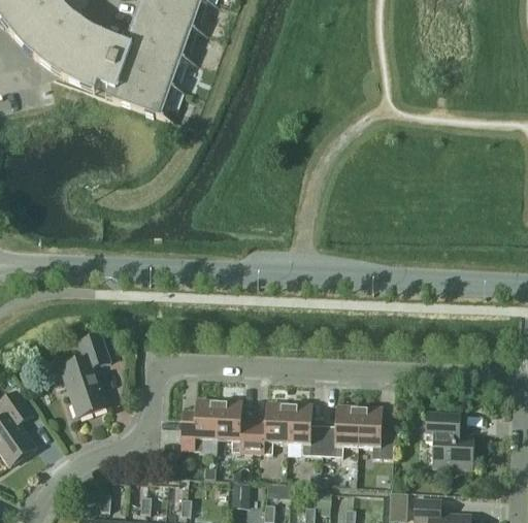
[(0,0),(0,24),(6,29),(10,34),(15,40),(24,50),(34,58),(40,64),(51,71),(62,78),(69,83),(71,84),(80,88),(95,94),(98,85),(108,89),(105,97),(176,123),(185,126),(186,124),(165,117),(174,89),(187,93),(188,92),(175,88),(185,60),(197,64),(198,63),(186,58),(196,31),(207,35),(208,33),(196,29),(206,1),(219,6),(219,4),(206,0),(139,0),(125,43),(112,39),(92,29),(77,19),(80,15),(84,10),(86,6),(87,5),(89,0),(0,0)]
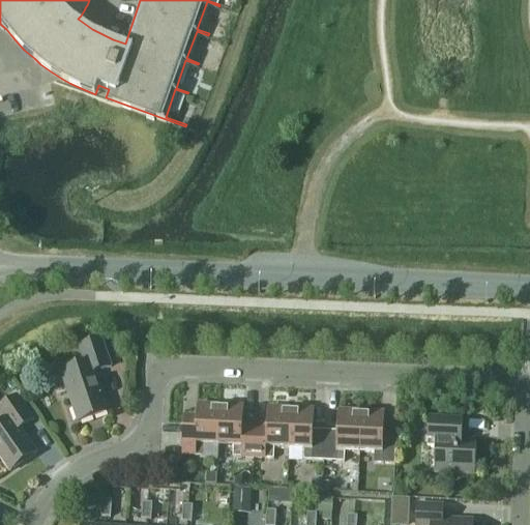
[(110,365),(97,338),(77,344),(83,361),(59,370),(78,419),(109,408),(94,370),(110,365)]
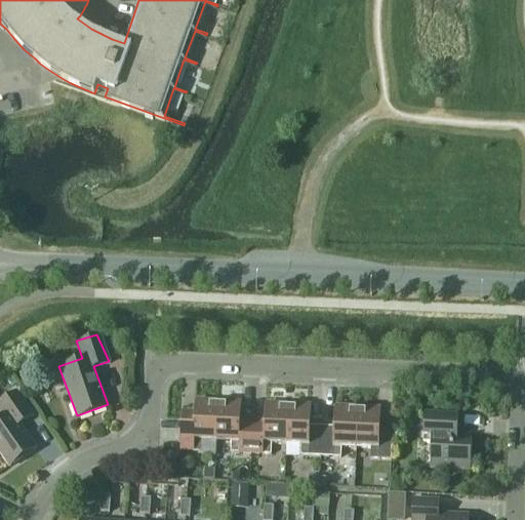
[(33,412),(16,389),(0,399),(0,408),(3,413),(0,415),(0,450),(8,464),(36,444),(19,422),(33,412)]
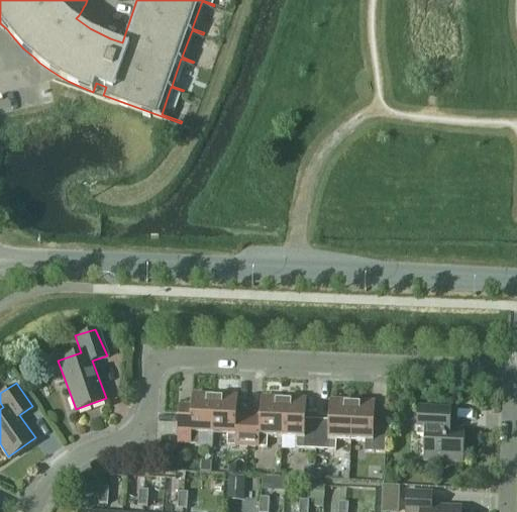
[(213,430),(214,391),(192,390),(191,405),(179,404),(177,439),(198,440),(198,430),(213,430)]
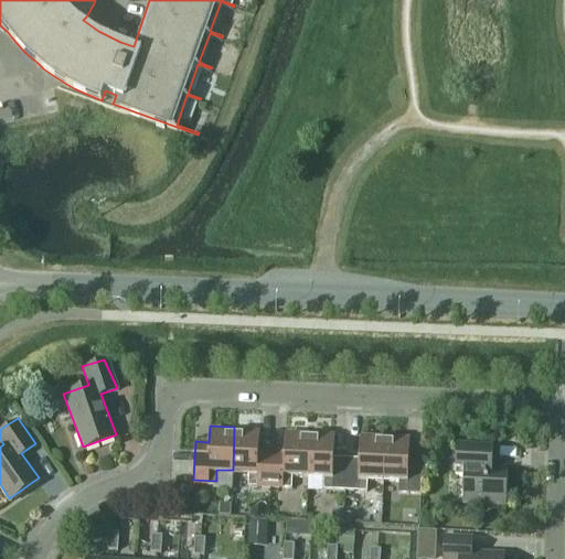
[(247,482),(269,483),(272,451),(258,451),(259,428),(234,427),(233,470),(248,471),(247,482)]
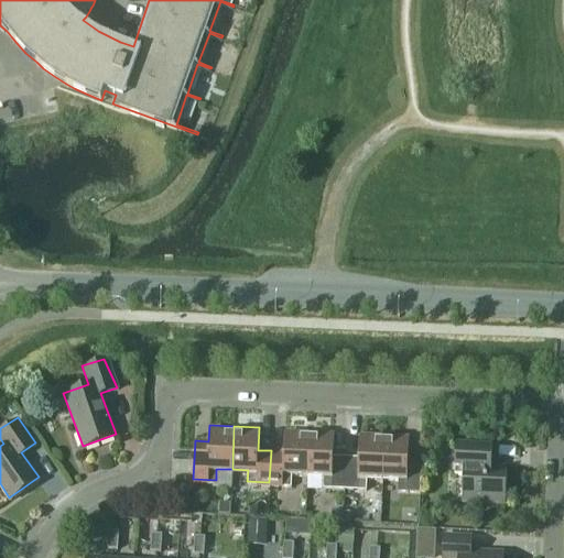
[(283,451),(271,450),(269,482),(291,483),(292,471),(307,472),(308,429),(284,428),(283,451)]
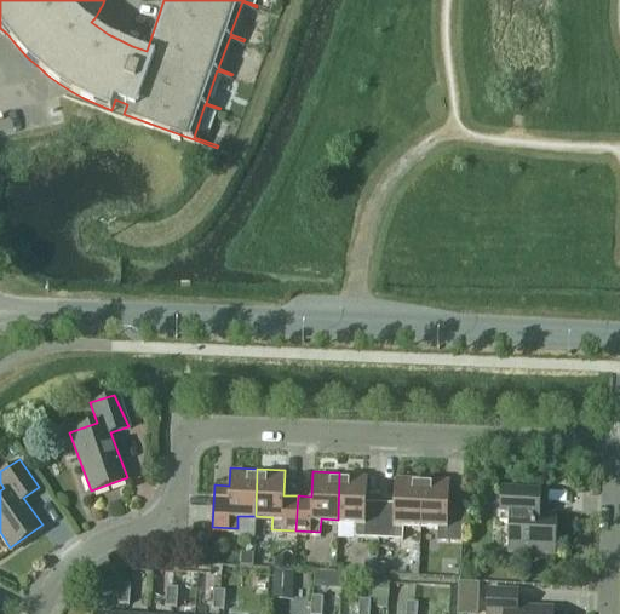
[(339,472),(338,520),(355,521),(355,533),(378,534),(380,499),(366,499),(367,474),(339,472)]
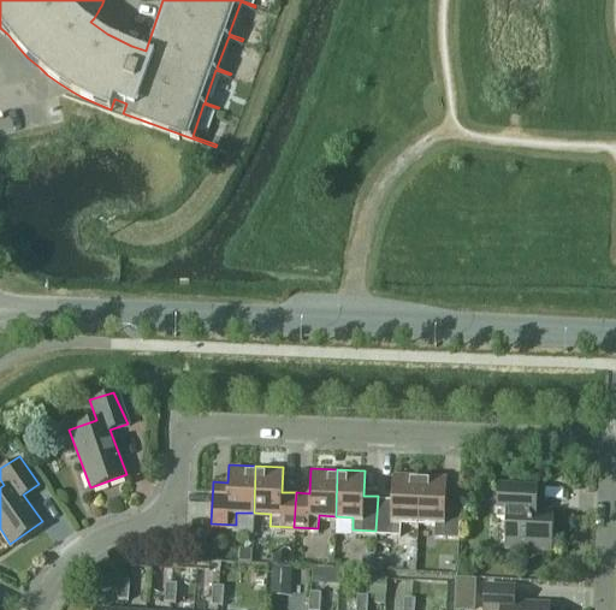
[(391,497),(378,496),(375,531),(400,532),(401,519),(418,520),(420,473),(392,472),(391,497)]
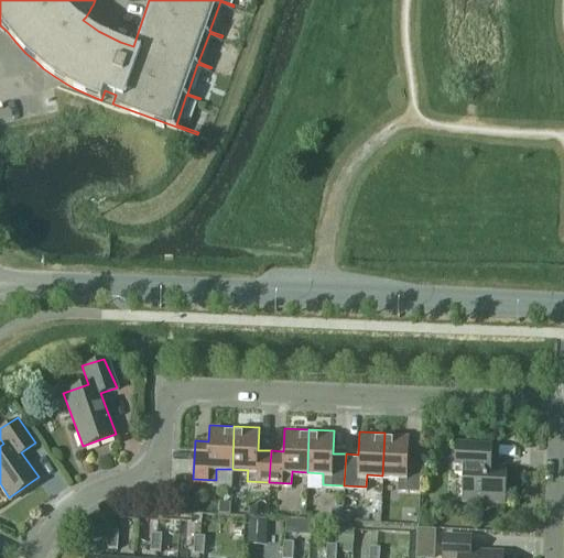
[(384,433),(382,476),(398,476),(398,488),(420,489),(421,457),(408,456),(409,434),(384,433)]
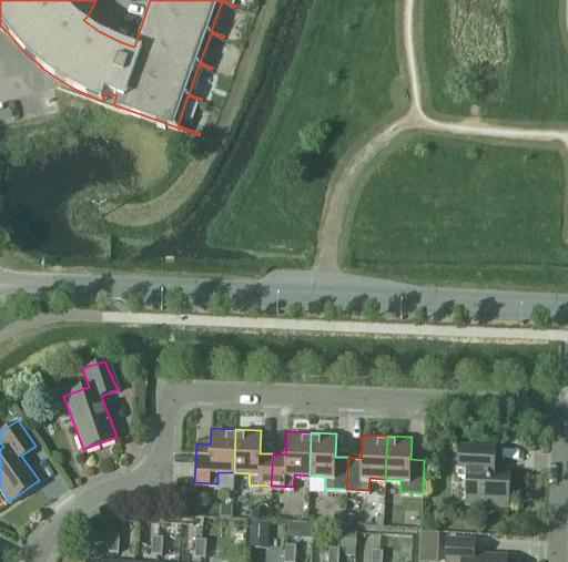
[(493,446),(459,445),(458,474),(466,474),(465,499),(509,501),(510,471),(492,471),(493,446)]
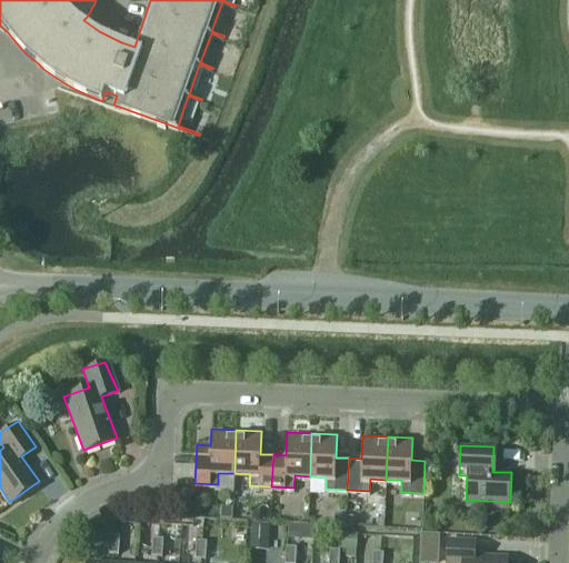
[(359,522),(360,512),(347,512),(347,521),(359,522)]
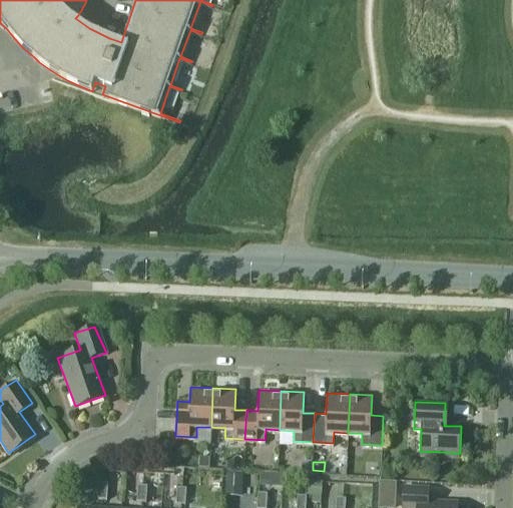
[(243,469),(227,468),(225,492),(241,493),(243,469)]
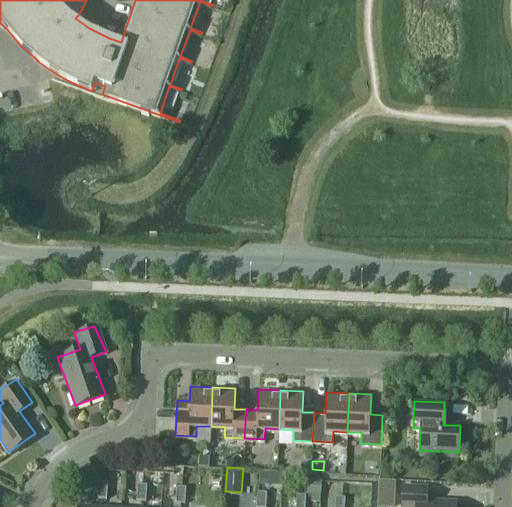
[(270,481),(270,469),(260,468),(260,481),(270,481)]
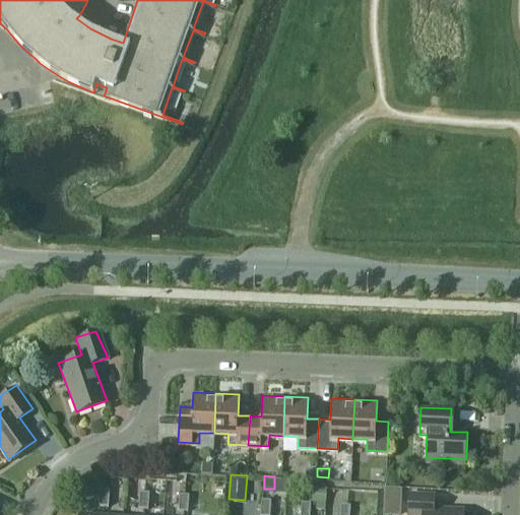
[(326,501),(327,485),(310,484),(309,500),(326,501)]
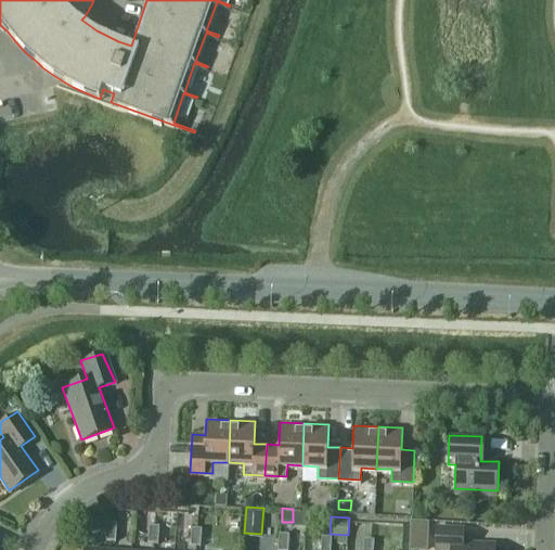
[(412,519),(410,546),(426,547),(427,520),(412,519)]
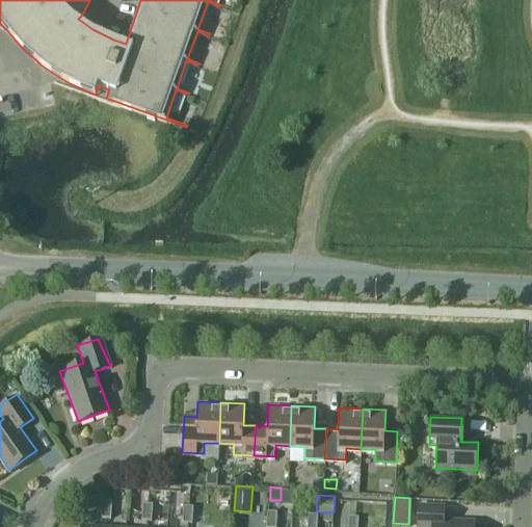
[(102,506),(110,507),(111,498),(102,498),(102,506)]
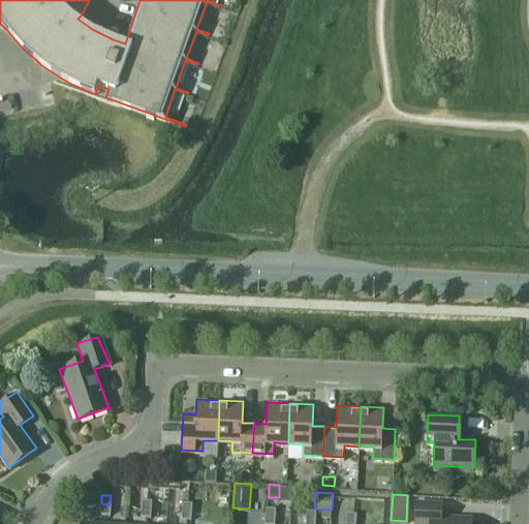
[(142,498),(142,506),(151,506),(151,498),(142,498)]
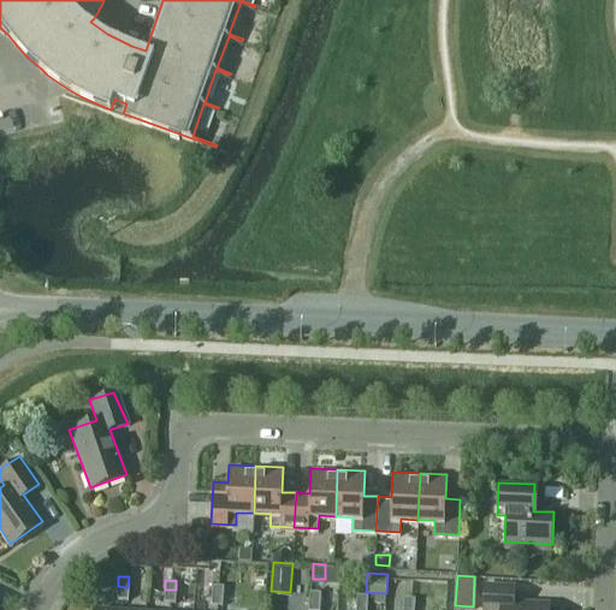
[(515,582),(485,581),(483,609),(549,609),(550,600),(514,599),(515,582)]
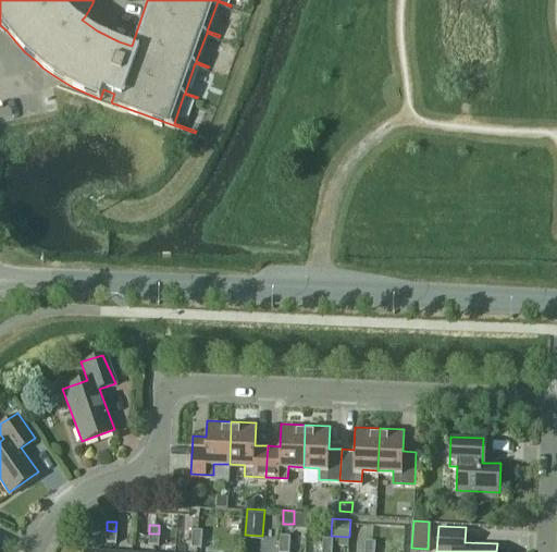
[(192,527),(192,536),(201,536),(201,527),(192,527)]
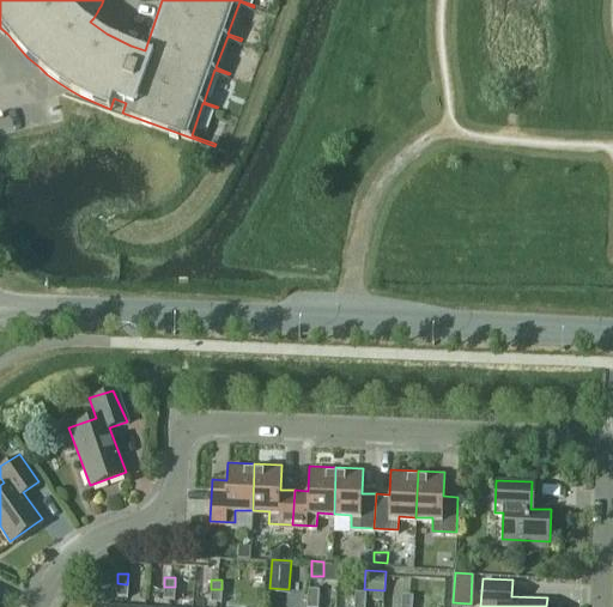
[(127,584),(117,583),(117,593),(127,594),(127,584)]
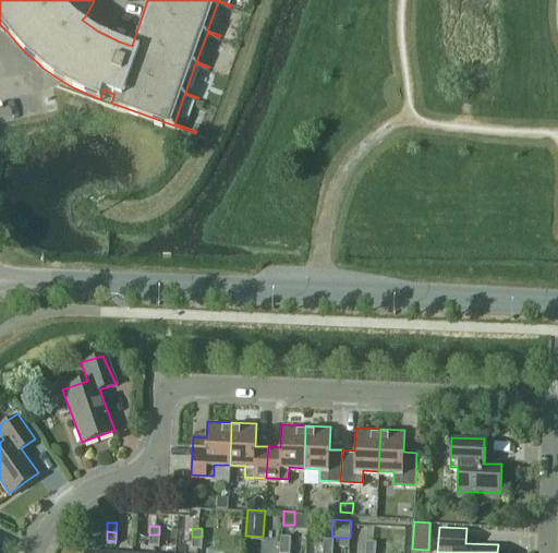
[(280,542),(289,543),(289,535),(280,533),(280,542)]
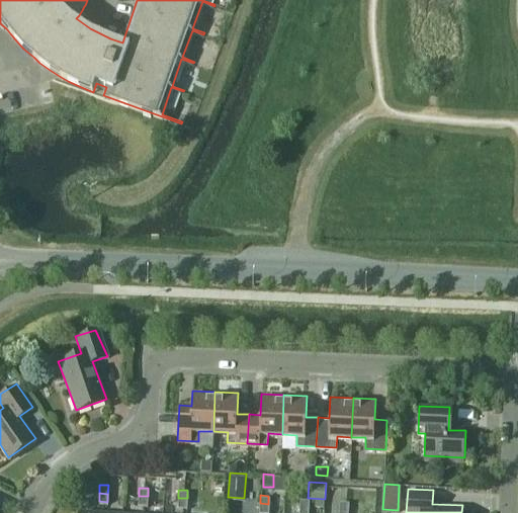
[(148,496),(139,496),(139,504),(148,504),(148,496)]
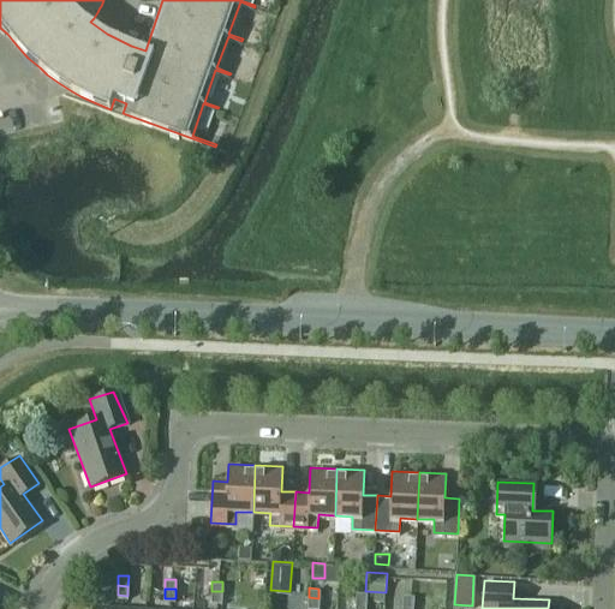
[(222,591),(212,591),(212,601),(221,601),(222,591)]
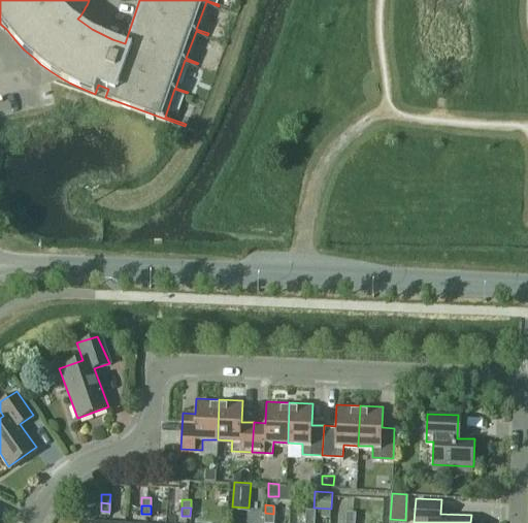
[(305,508),(305,516),(314,516),(314,508),(305,508)]
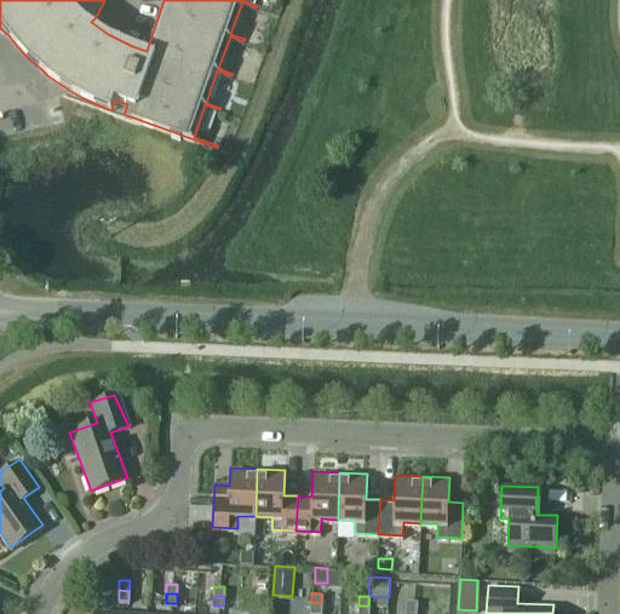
[(406,598),(406,608),(417,609),(417,600),(406,598)]
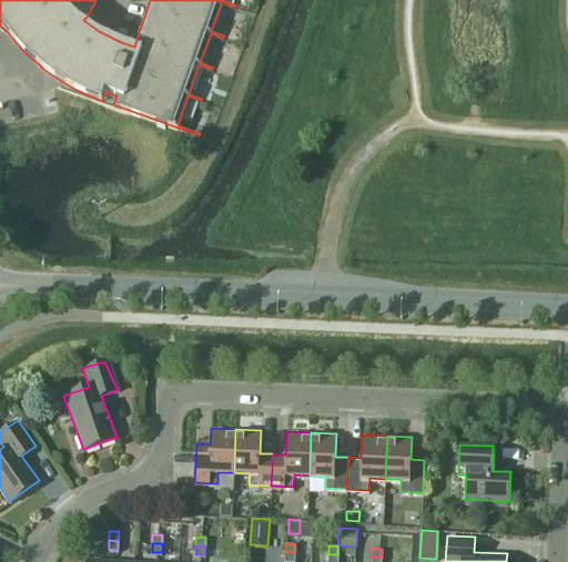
[(294,552),(285,551),(284,560),(293,561),(294,552)]
